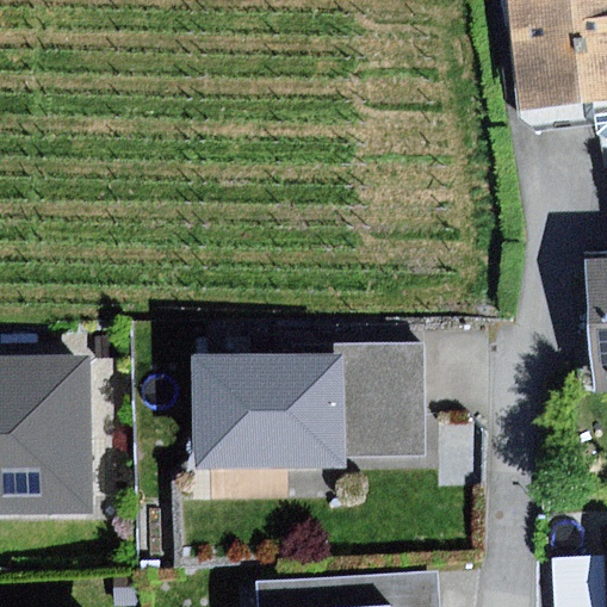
[(505,0),(519,109),(592,100),(595,135),(606,140),(606,0),(505,0)]
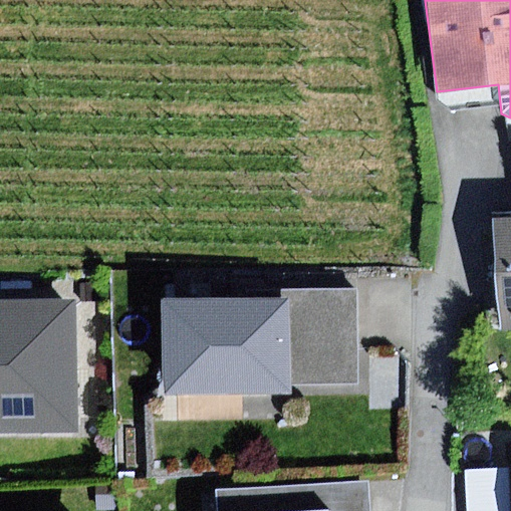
[(510,217),(496,219),(501,327),(510,326),(510,217)]
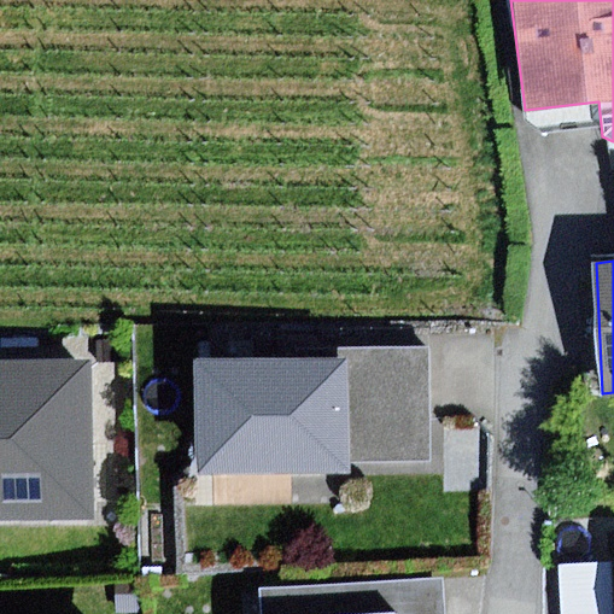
[(344,346),(344,357),(345,460),(428,458),(427,345),(344,346)]
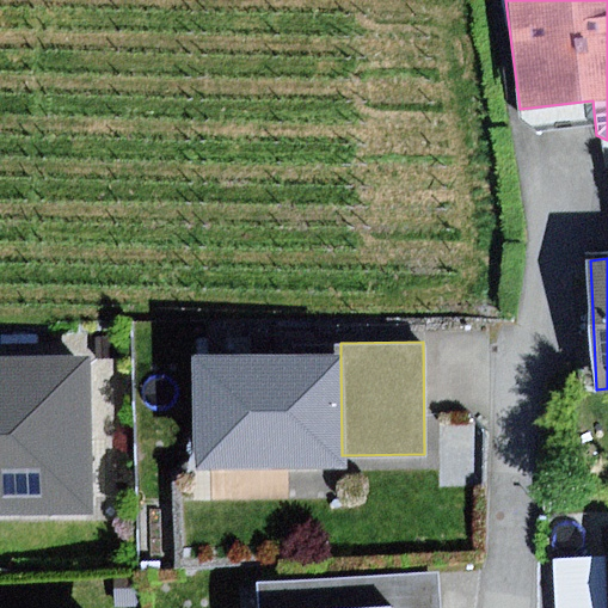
[(341,354),(192,356),(195,465),(343,461),(342,455),(341,354)]
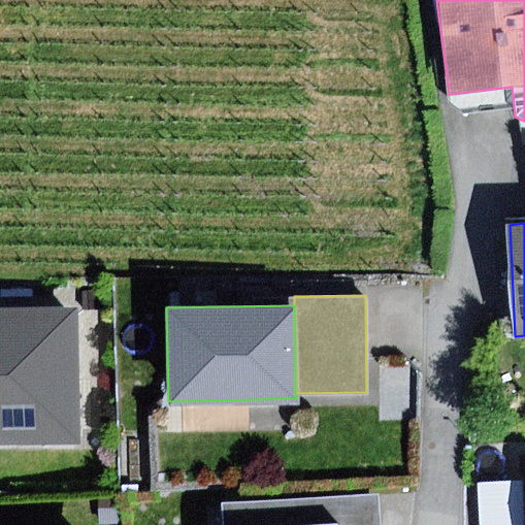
[(79,309),(0,308),(0,445),(79,445),(79,309)]
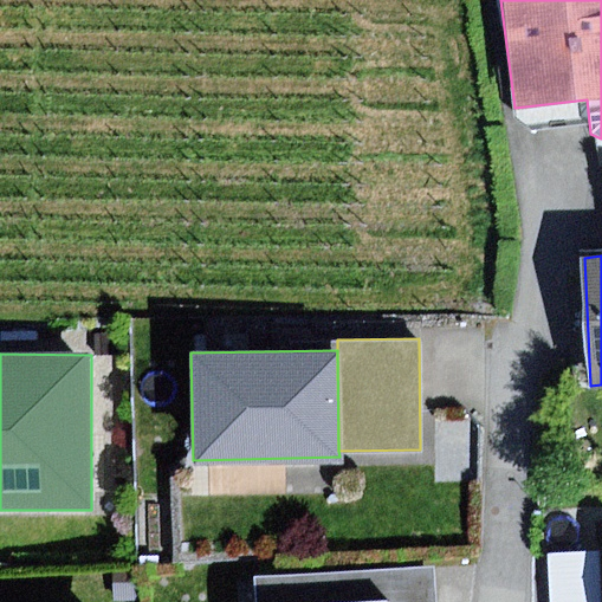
[(253,575),(254,601),(368,601),(386,601),(384,601),(432,601),(431,564),(253,575)]
